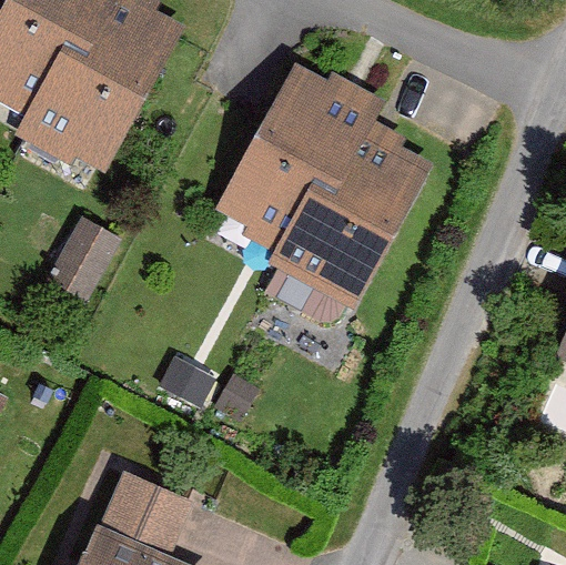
[(4,0),(0,8),(0,103),(20,114),(10,133),(70,167),(76,158),(104,173),(183,28),(154,12),(160,1),(158,0),(4,0)]
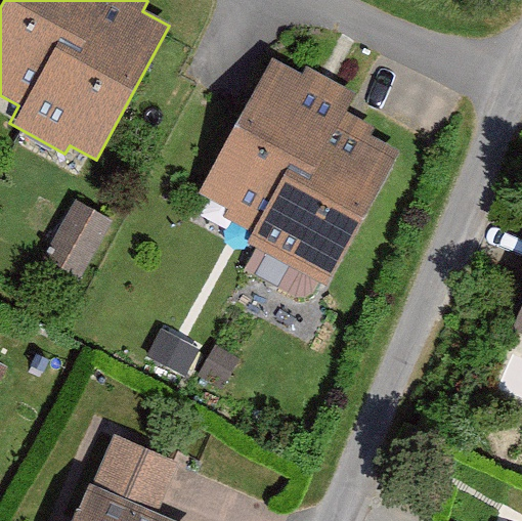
[(299,73),(270,58),(198,191),(226,207),(221,216),(248,230),(238,248),(295,278),(299,270),(325,285),(398,150),(372,136),(377,126),(347,110),(356,92),(303,63),(299,73)]
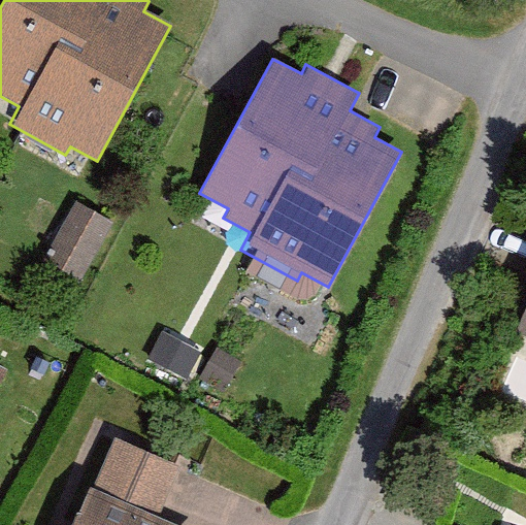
[(92,252),(111,211),(78,196),(59,236),(92,252)]
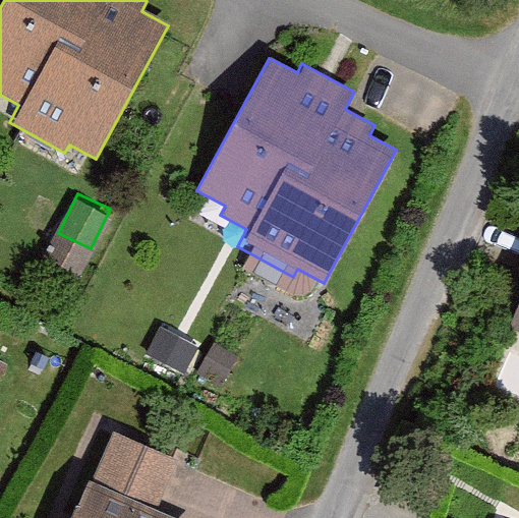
[(518,304),(509,327),(518,331),(518,304)]
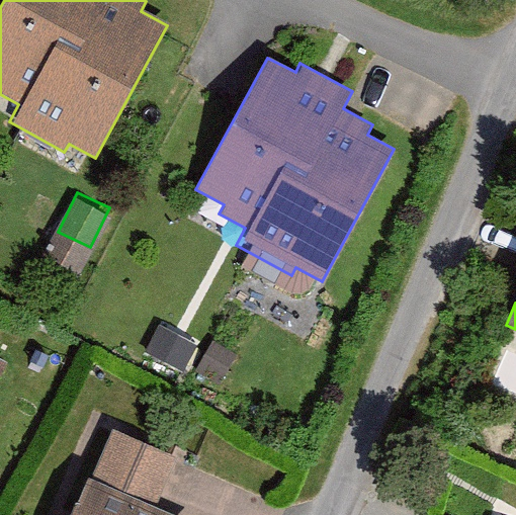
[(178,457),(110,428),(72,514),(177,514),(157,506),(178,457)]
